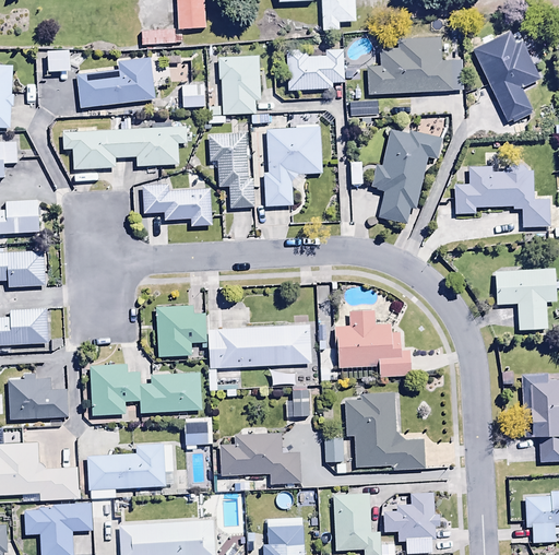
[(179,0),(181,23),(209,22),(206,0),(179,0)]
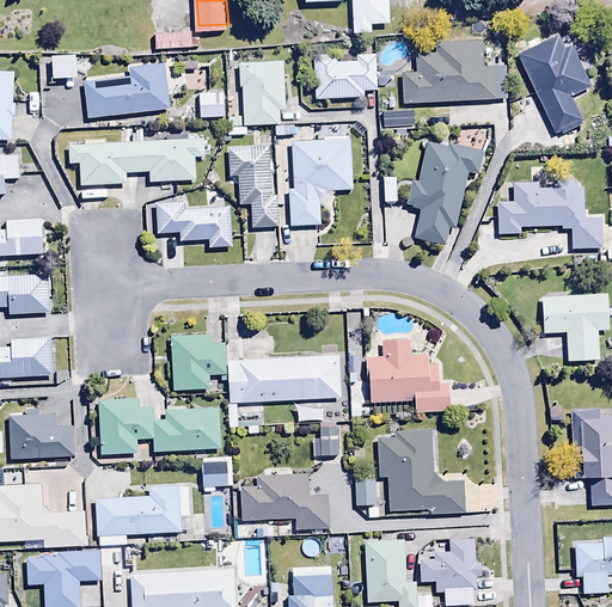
[(349,0),(350,18),(402,14),(399,0),(349,0)]
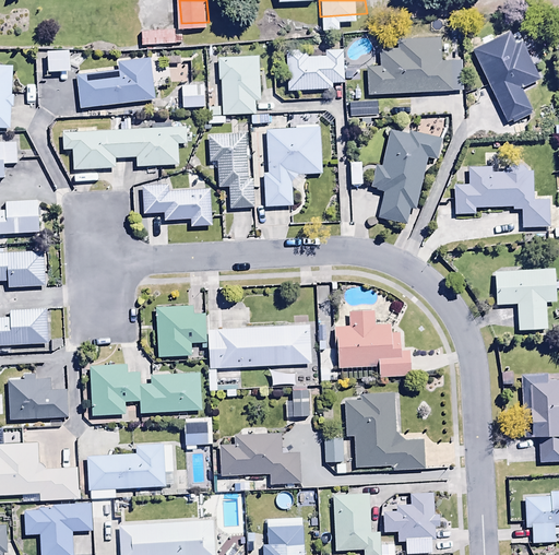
[(375,0),(375,13),(384,13),(384,0),(375,0)]
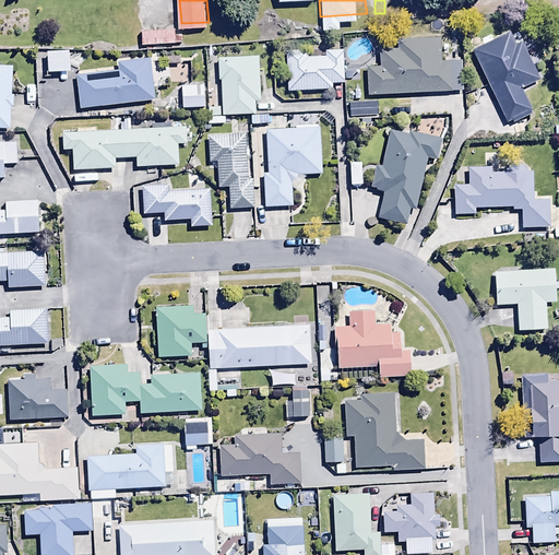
[(462,14),(451,15),(451,32),(462,32),(462,14)]
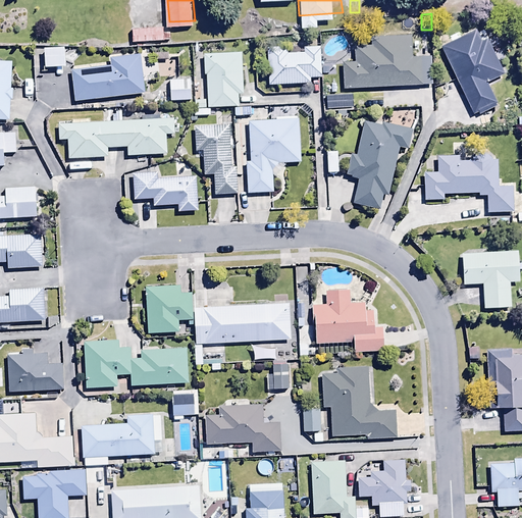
[(163,26),(131,29),(132,41),(164,38),(163,26)]
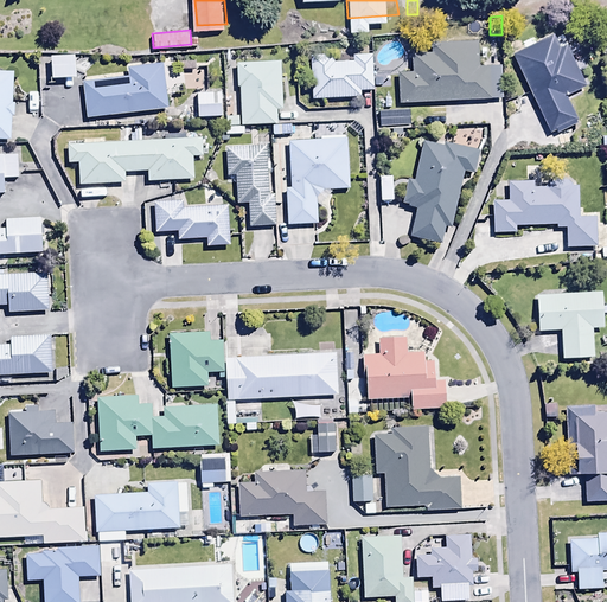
[(398,71),(400,102),(504,96),(502,64),(479,65),(478,39),(432,42),(432,52),(413,52),(414,70),(398,71)]
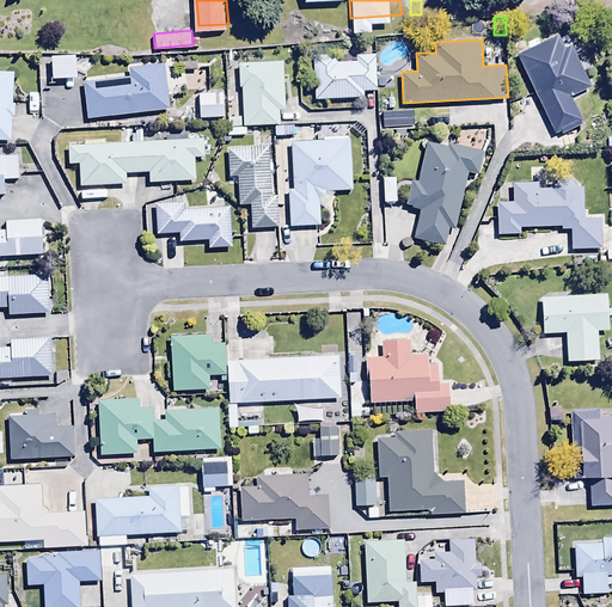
[(571,44),(525,67),(555,132),(582,118),(571,94),(589,86),(583,77),(587,75),(585,71),(593,66),(581,42),(573,46),(571,44)]
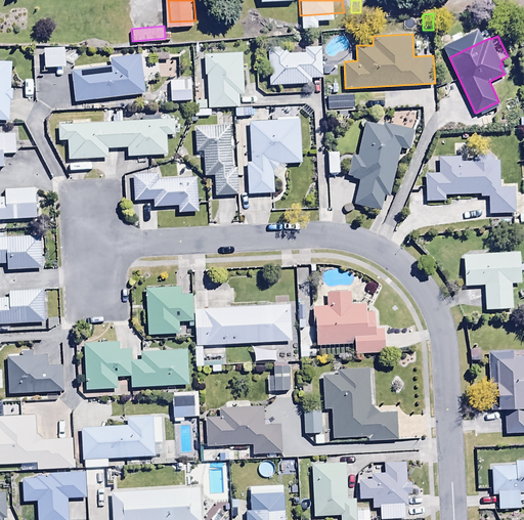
[(66,45),(44,45),(44,68),(67,67),(66,45)]
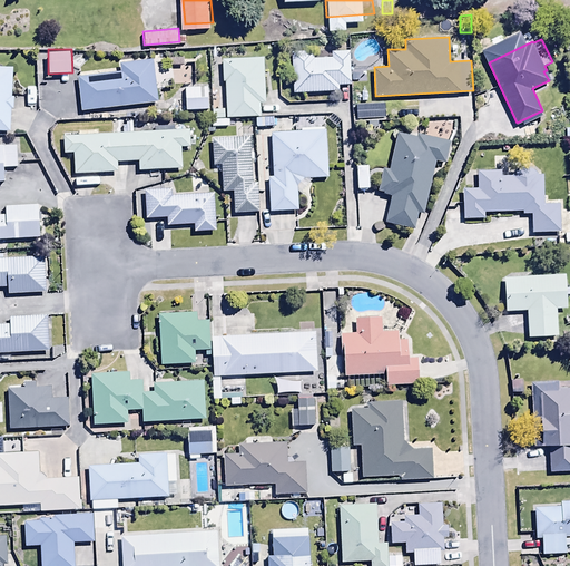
[(314,49),(293,50),(294,91),(340,90),(340,84),(351,84),(351,49),(333,50),(333,56),(314,57),(314,49)]
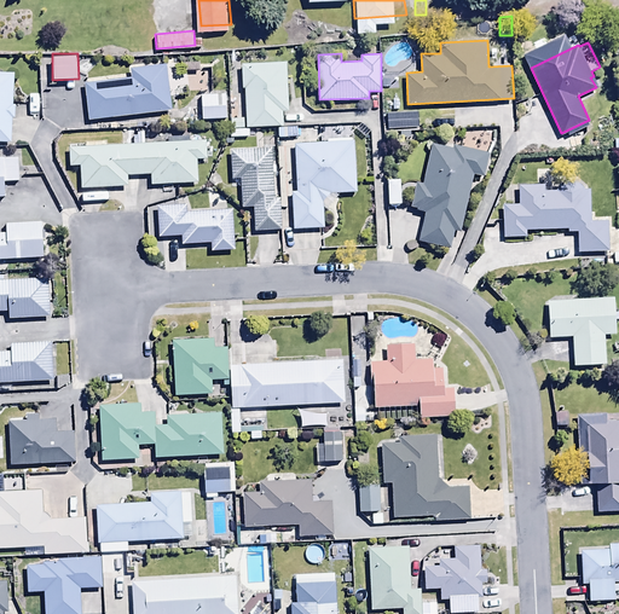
[(288,61),(242,63),(243,87),(246,87),(247,126),(283,125),(282,110),(289,110),(288,61)]
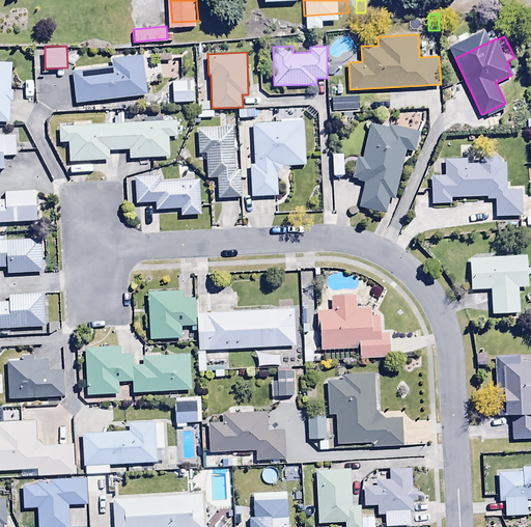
[(73,70),(76,102),(149,93),(144,55),(112,58),(113,65),(73,70)]
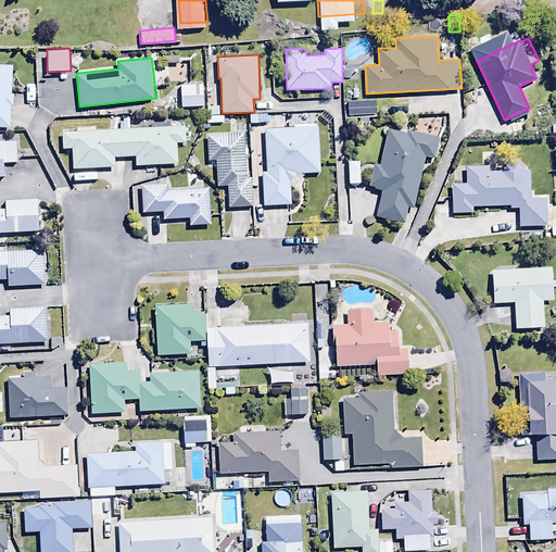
[(0,126),(11,127),(12,104),(14,105),(15,92),(12,92),(13,64),(0,63),(0,126)]
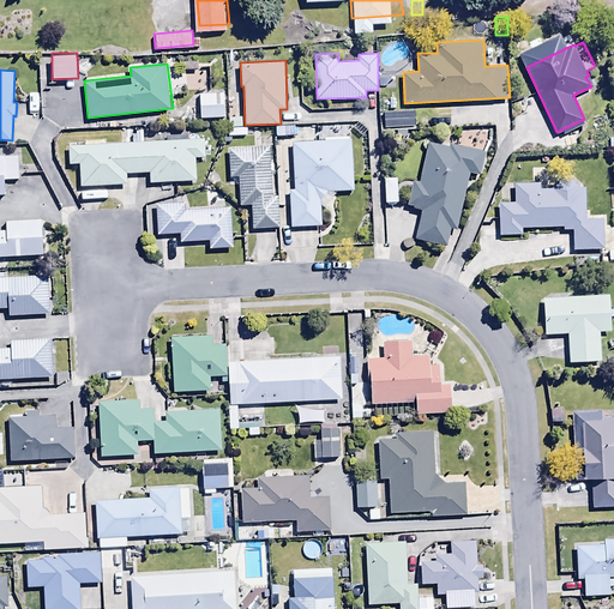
[(226,91),(199,94),(200,118),(227,116),(226,91)]
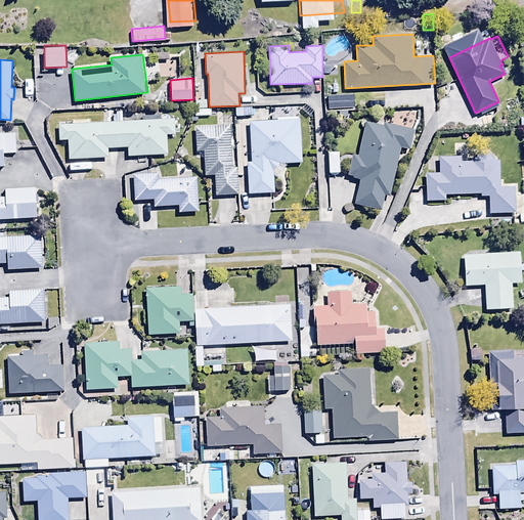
[(354,93),(328,94),(329,107),(354,106),(354,93)]
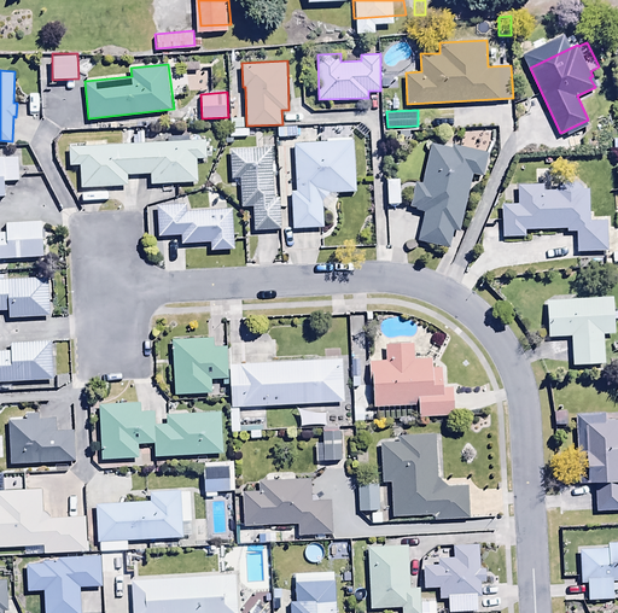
[(231,127),(229,127),(229,135),(249,135),(249,127),(244,127),(244,116),(231,116),(231,127)]
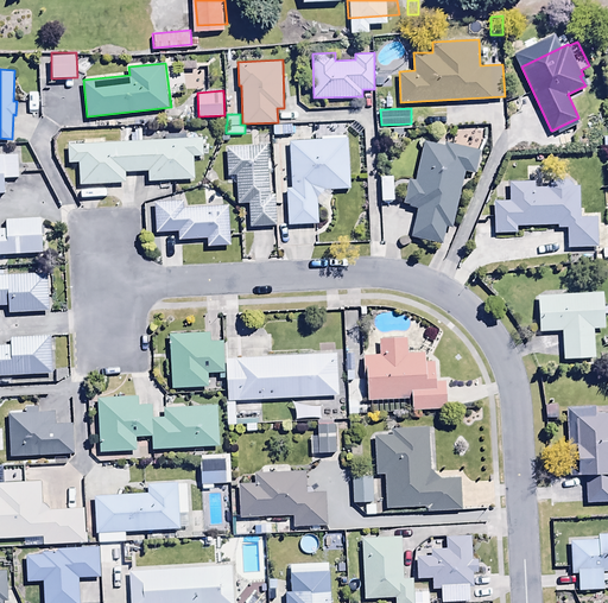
[(273,124),(273,133),(292,133),(292,122),(273,124)]
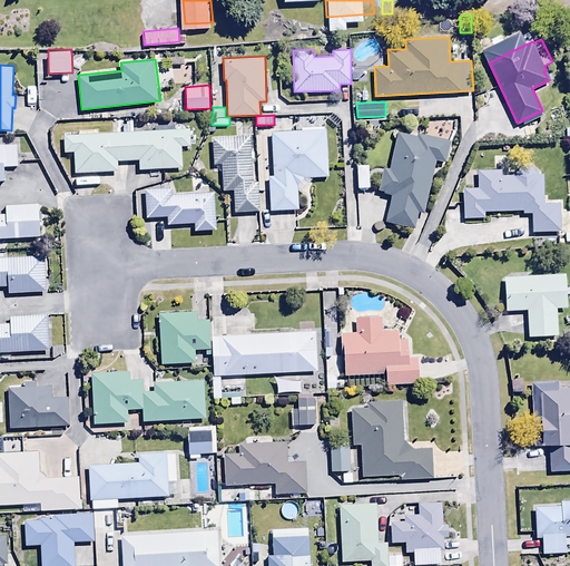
[(296,130),(271,132),(273,175),(269,175),(271,210),(298,208),(297,184),(304,177),(328,176),(326,126),(323,126),(322,119),(295,120),(296,130)]
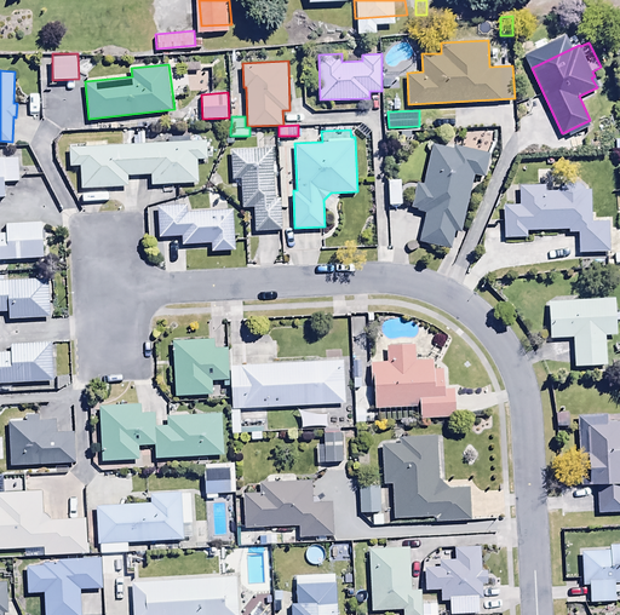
[(207,157),(206,139),(69,145),(70,165),(81,165),(82,187),(130,184),(130,173),(150,173),(151,184),(199,182),(197,159),(207,157)]
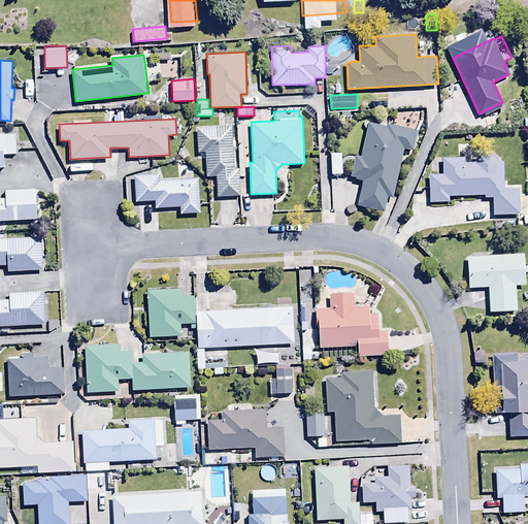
[(369,122),(361,155),(356,154),(351,176),(364,179),(358,203),(385,210),(389,195),(393,196),(406,146),(413,149),(417,130),(388,123),(387,126),(369,122)]
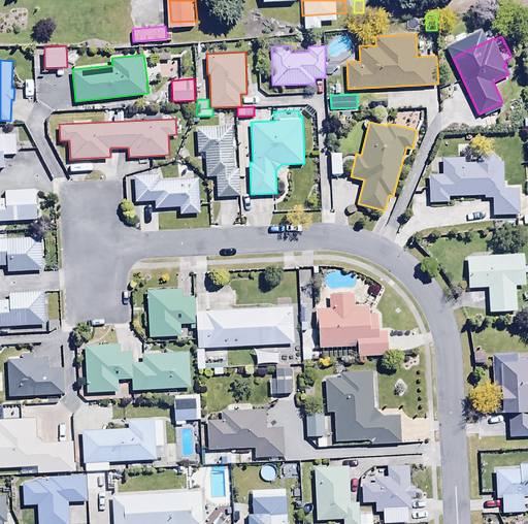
[(232,126),(198,128),(199,151),(205,151),(207,175),(216,174),(218,196),(240,195),(238,168),(235,169),(232,126)]
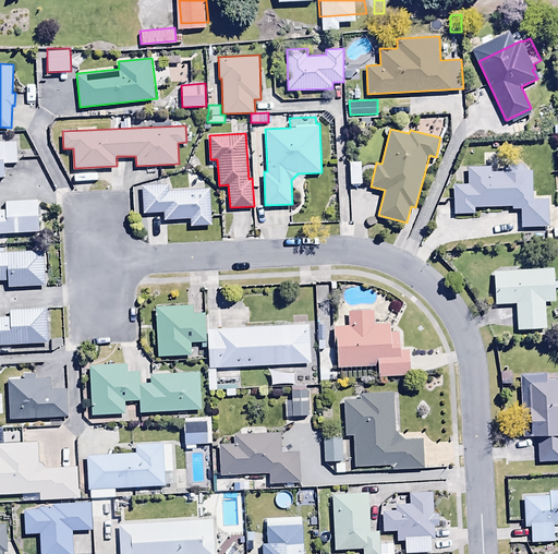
[(17,141),(0,141),(0,177),(5,178),(5,163),(17,161),(17,141)]
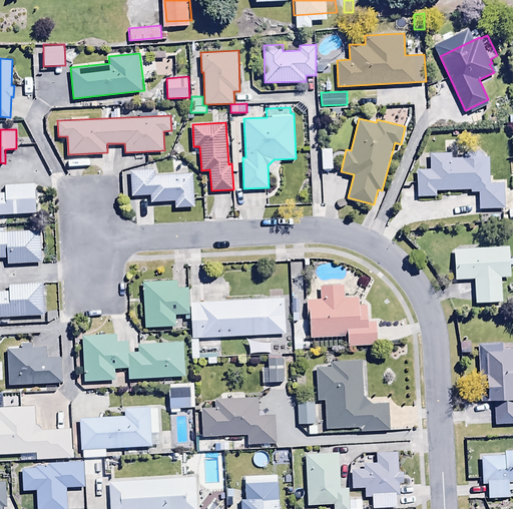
[(430,168),(418,168),(418,195),(437,195),(437,189),(471,188),(471,191),(479,191),(479,207),(505,207),(504,181),(490,181),(490,155),(484,155),(478,147),(468,148),(461,157),(452,157),(452,151),(430,151),(430,168)]
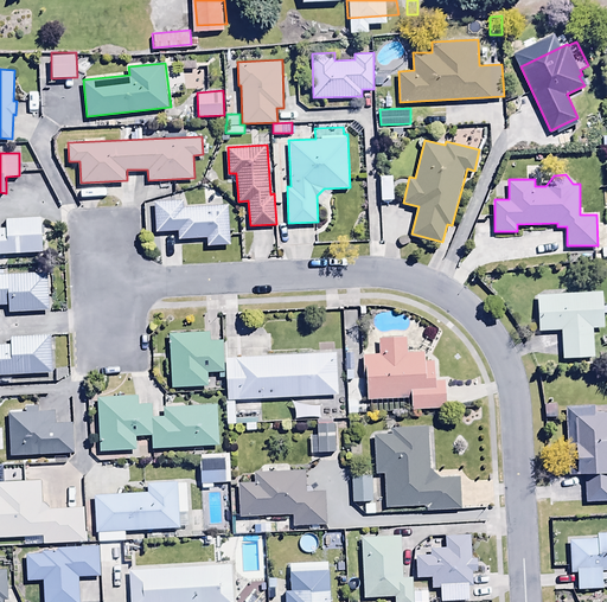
[(183,198),(154,200),(155,231),(178,230),(178,238),(208,237),(208,244),(230,243),(229,204),(184,206),(183,198)]
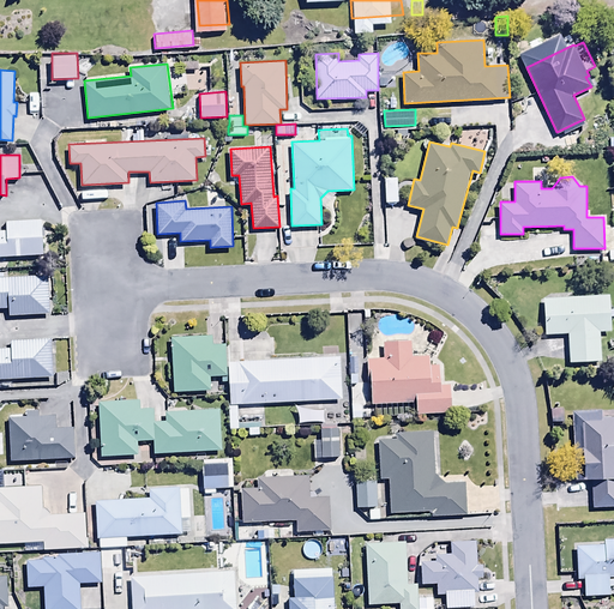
[(0,255),(44,254),(43,219),(6,221),(7,228),(0,228),(0,255)]
